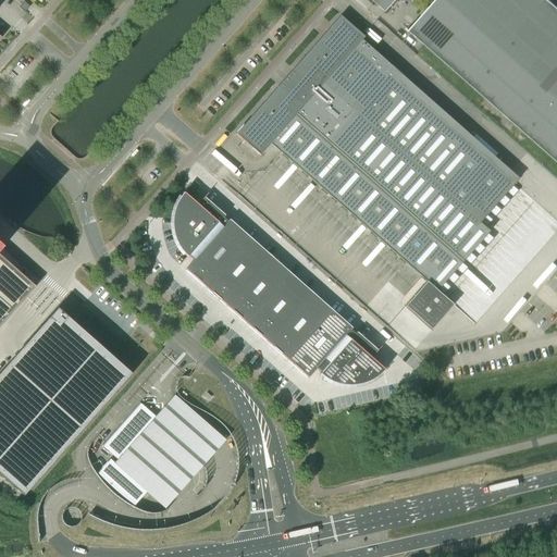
[(410,34),(556,163),(556,10),(545,0),(371,0),(386,14),(398,0),(401,0),(411,4),(413,0),(437,0),(409,33),(407,31),(406,31),(410,34)]
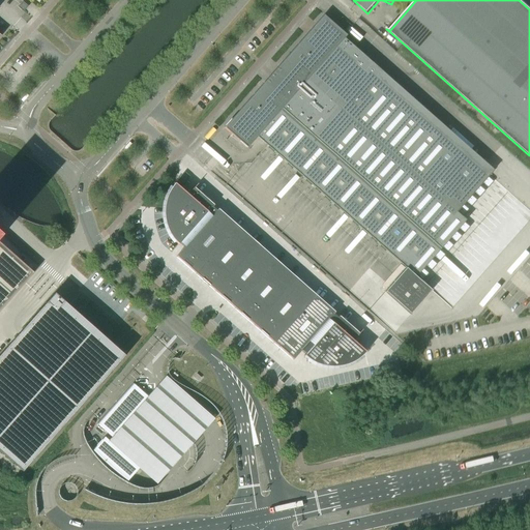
[(27,6),(23,3),(19,7),(23,11),(27,6)]
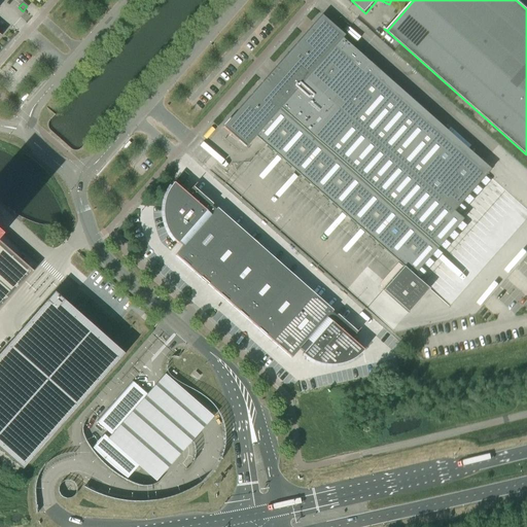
[(262,82),(223,128),(227,131),(246,147),(256,136),(266,145),(403,267),(383,290),(409,313),(429,289),(428,288),(427,288),(415,277),(414,276),(432,254),(437,248),(455,229),(460,222),(463,219),(454,211),(487,174),(476,165),(469,159),(438,132),(432,127),(401,99),(376,76),(380,72),(371,63),(366,60),(356,50),(352,47),(347,42),(344,40),(343,38),(345,36),(322,15),(277,66),(280,69),(276,74),(275,73),(274,73),(273,73),(272,73),(271,74),(270,75),(270,76),(270,77),(270,78),(270,79),(271,79),(266,84),(262,82)]
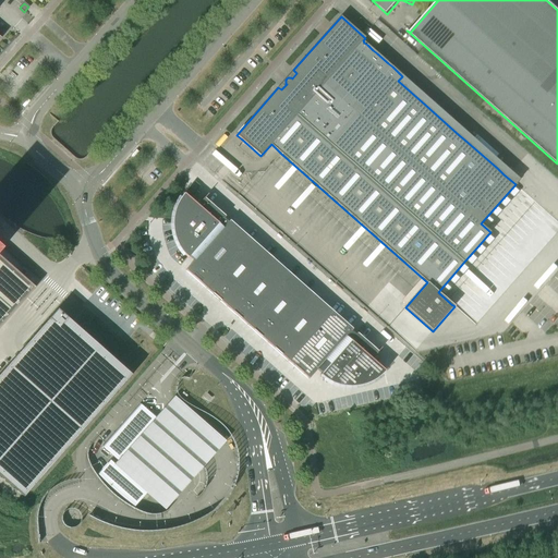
[(195,191),(198,186),(194,182),(190,186),(195,191)]
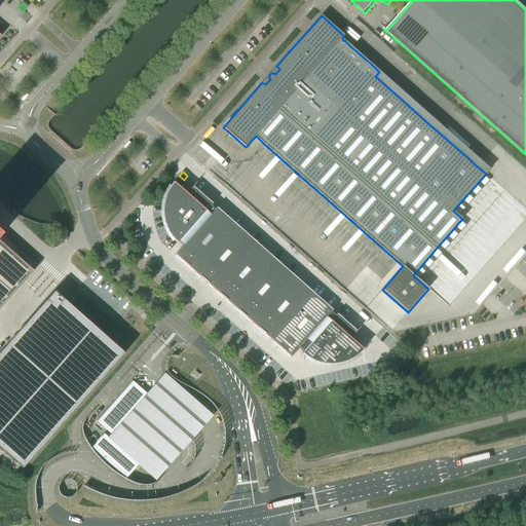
[(185,243),(215,210),(211,207),(213,204),(192,187),(186,193),(176,184),(172,188),(171,190),(168,193),(167,197),(166,200),(165,203),(164,207),(164,211),(164,214),(165,218),(165,221),(166,224),(167,227),(170,230),(172,233),(173,236),(176,239),(179,242),(181,240),(185,243)]
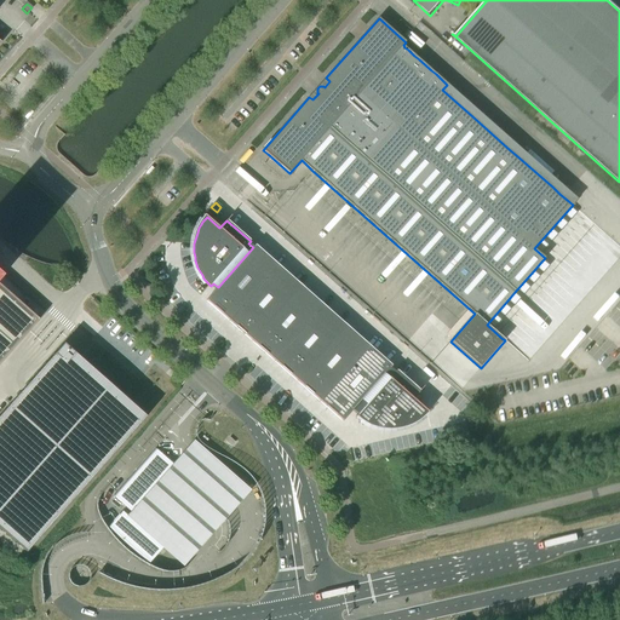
[(256,245),(253,247),(218,287),(206,300),(229,321),(279,265),(256,245)]
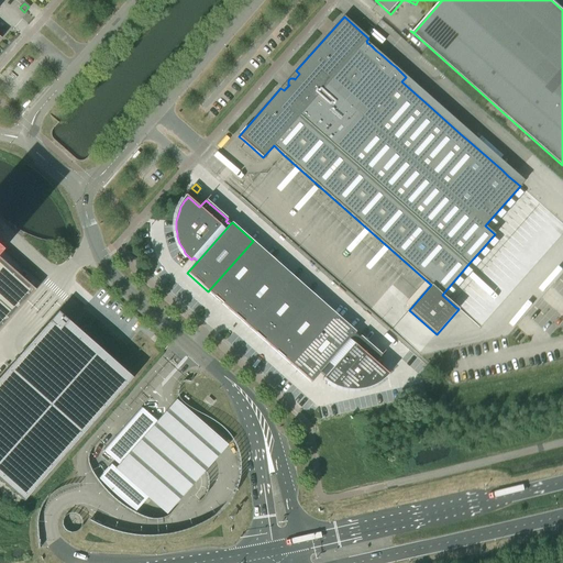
[(253,241),(208,291),(229,309),(273,258),(253,241)]
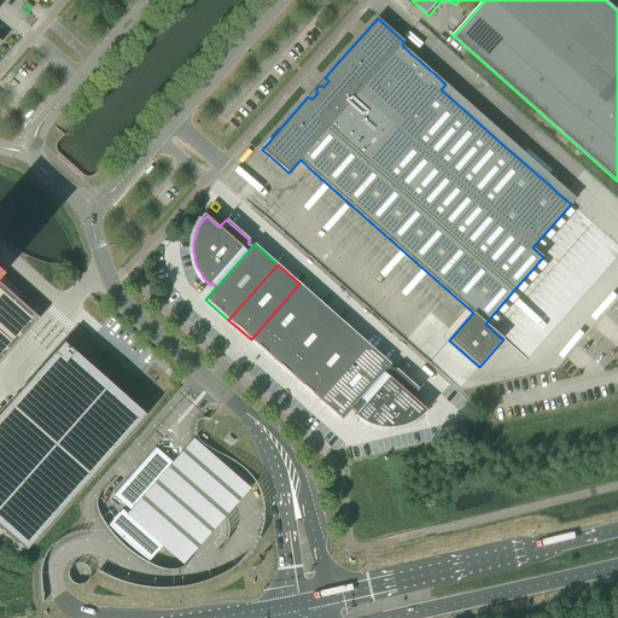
[(322,304),(299,284),(251,339),(274,360),(322,304)]
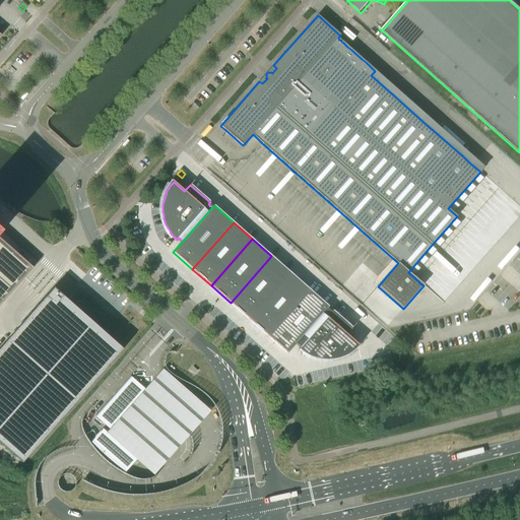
[(0,305),(33,268),(30,266),(36,261),(21,248),(16,254),(0,240),(0,305)]
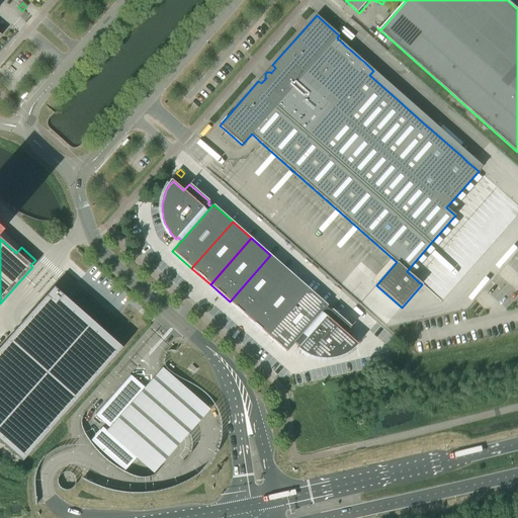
[(270,255),(230,301),(249,319),(289,272),(270,255)]
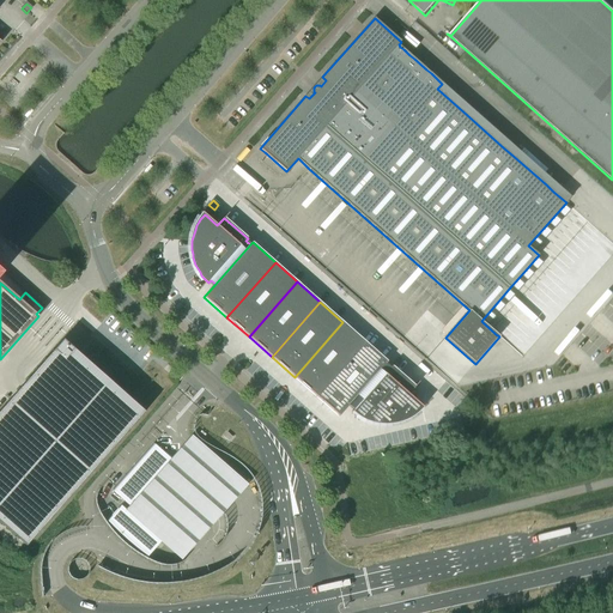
[(343,322),(295,377),(316,396),(365,341),(343,322)]
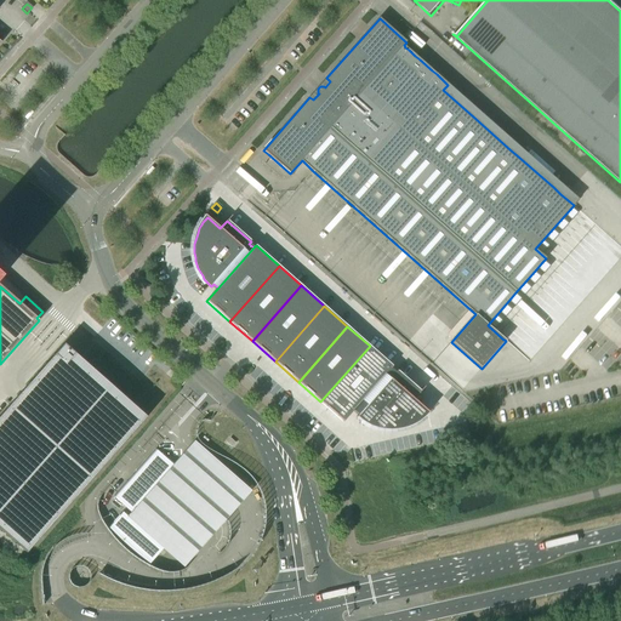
[(91,348),(106,358),(110,349),(96,340),(91,348)]
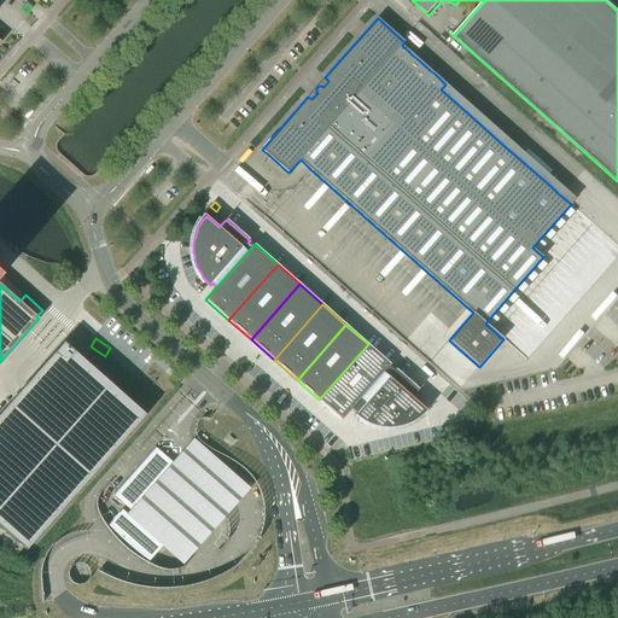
[(7,407),(0,414),(0,526),(25,549),(145,415),(81,359),(69,349),(63,343),(17,395),(7,407)]
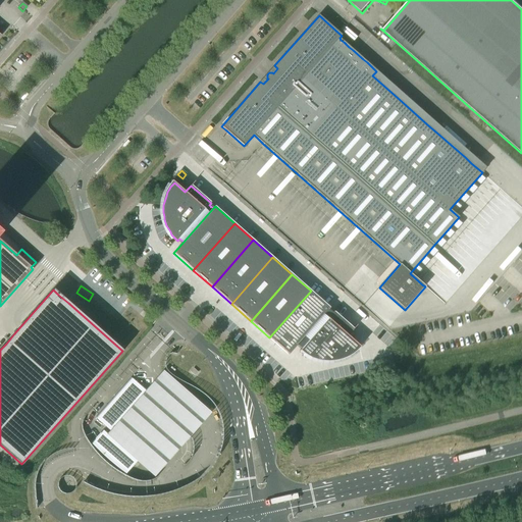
[(330,308),(311,291),(269,337),(289,355),(299,344),(328,310),(330,308)]
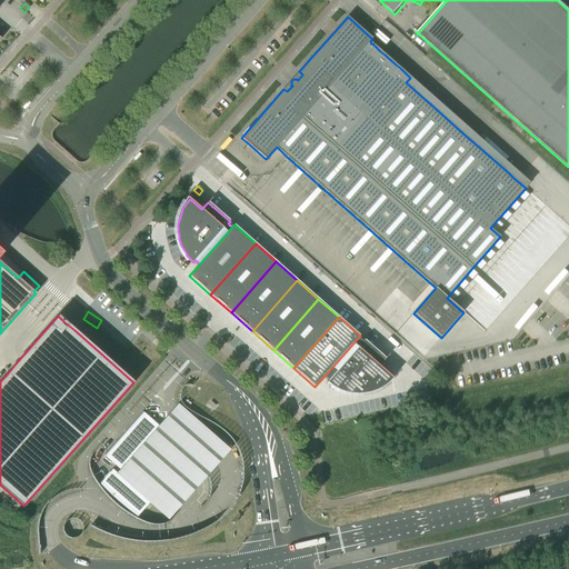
[(362,341),(358,338),(326,375),(330,378),(328,381),(331,385),(335,386),(338,388),(341,389),(346,390),(349,391),(352,392),(357,392),(360,392),(363,391),(368,391),(371,390),(375,389),(378,387),(381,386),(385,383),(388,380),(391,377),(379,366),(386,359),(363,339),(362,341)]
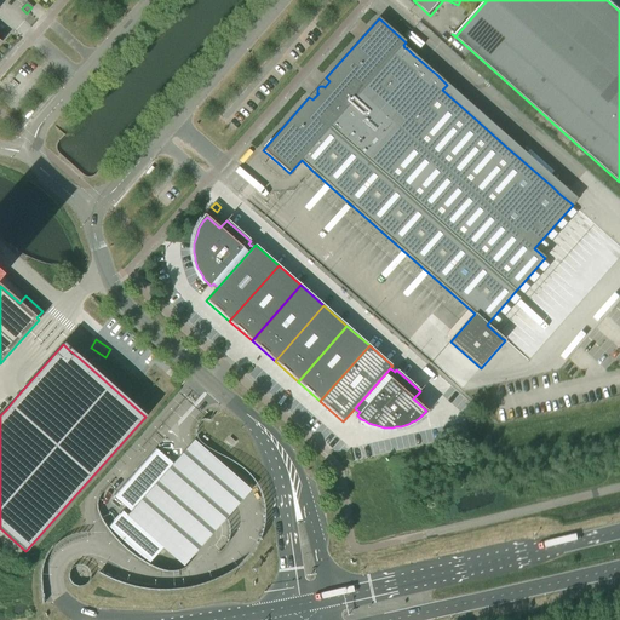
[(173,464),(131,512),(127,516),(164,547),(185,567),(252,497),(194,441),(173,464)]
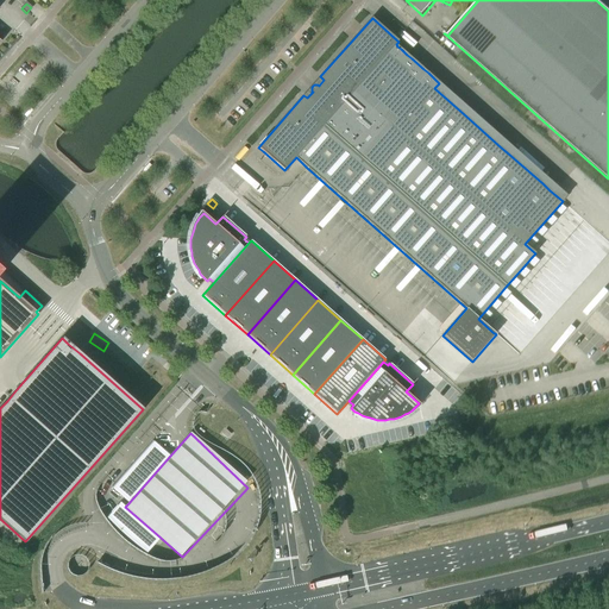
[(129,503),(170,456),(152,440),(111,488),(129,503)]
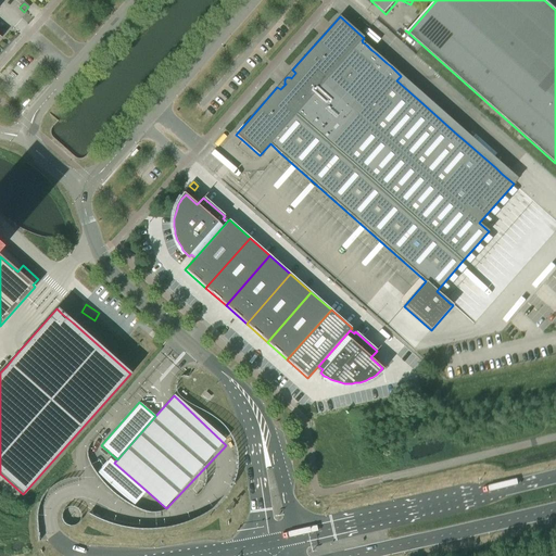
[(122,495),(134,505),(142,495),(147,491),(114,463),(110,459),(105,464),(98,472),(109,484),(122,495)]
